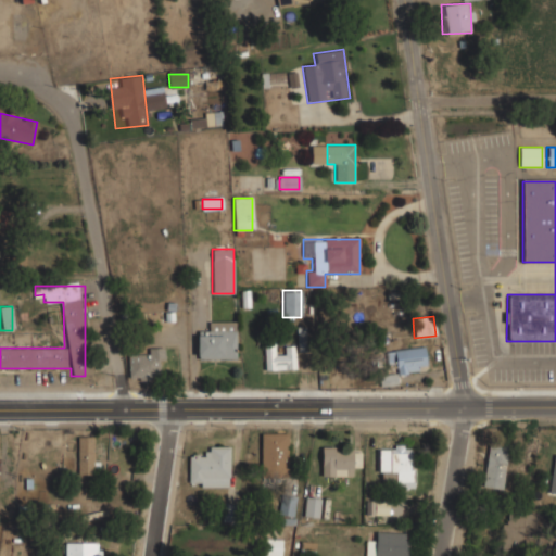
[(236,359),(236,321),(207,321),(207,333),(197,333),(197,359),(236,359)]
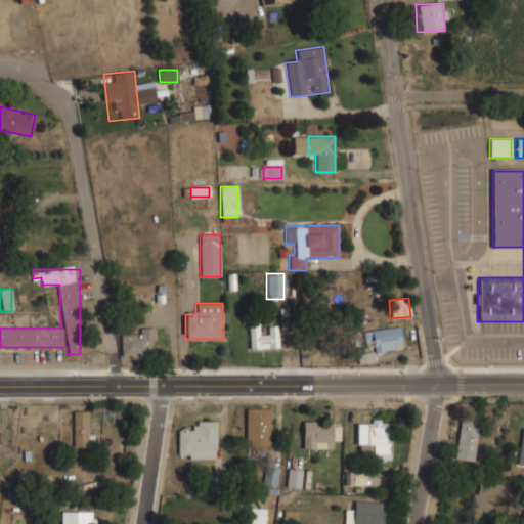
[(288,331),(287,312),(279,312),(280,332),(288,331)]
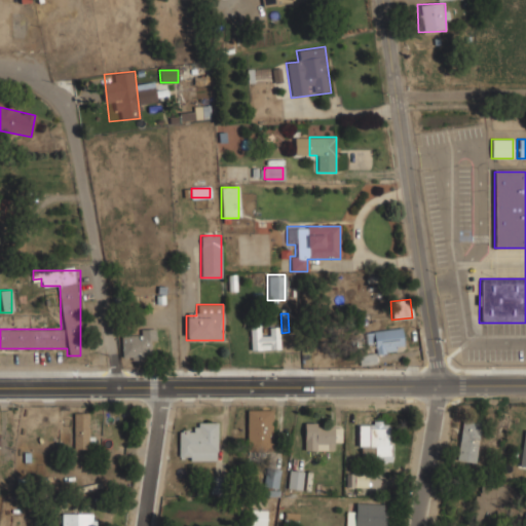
[(278,328),(268,328),(268,336),(259,336),(259,326),(250,326),(250,350),(278,350),(278,328)]
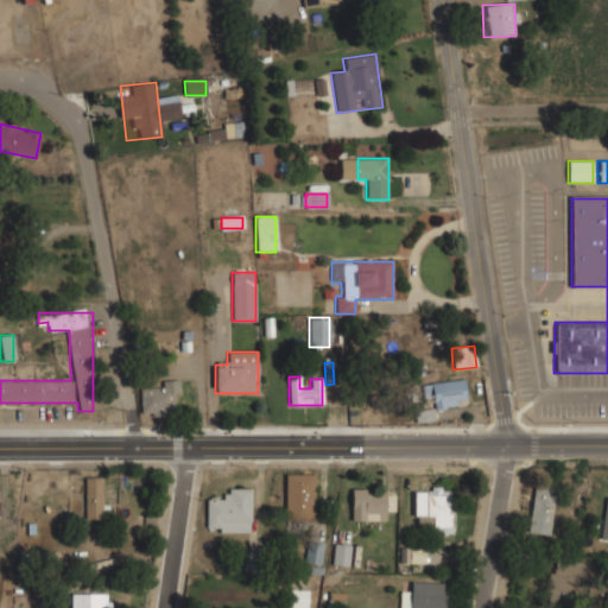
[(434,410),(468,405),(464,379),(430,382),(434,410)]
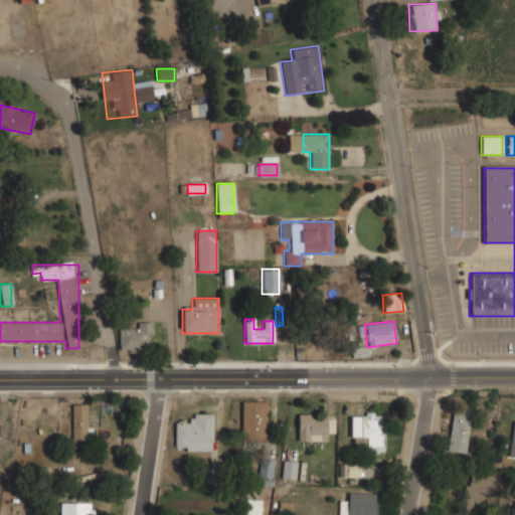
[(149,323),(118,323),(118,352),(149,352),(149,323)]
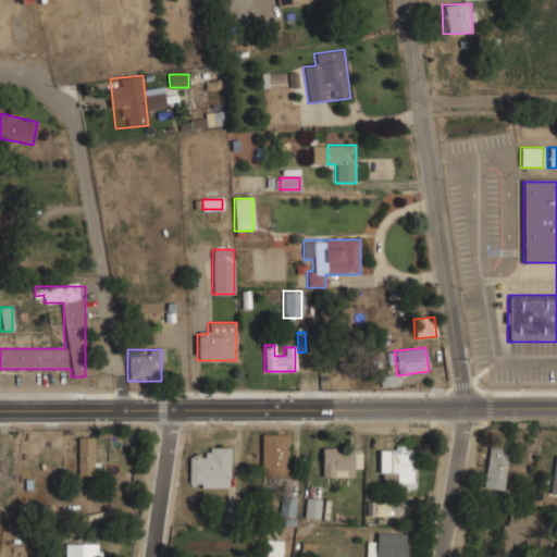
[(288,434),(261,434),(260,479),(287,479),(288,434)]
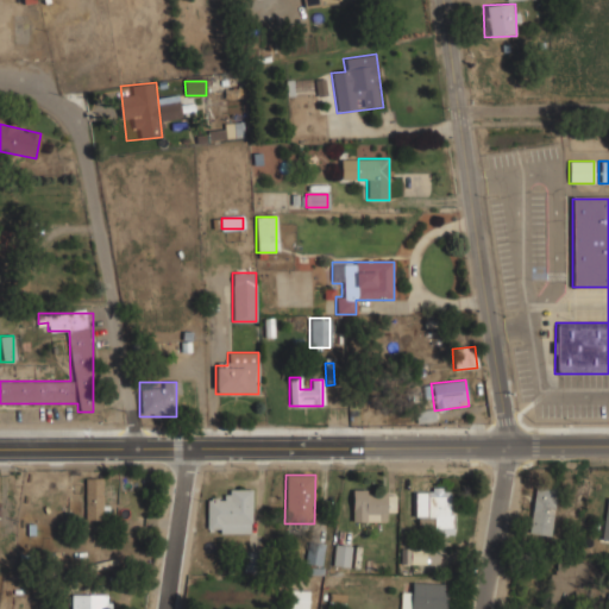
[(85,520),(104,520),(104,477),(85,477),(85,520)]
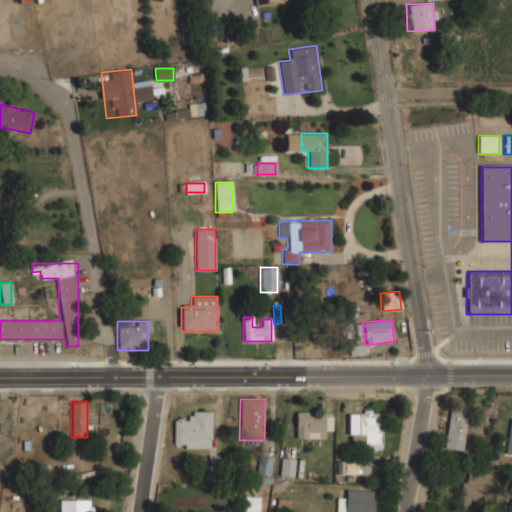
[(443,448),(463,451),(469,408),(449,406),(443,448)]
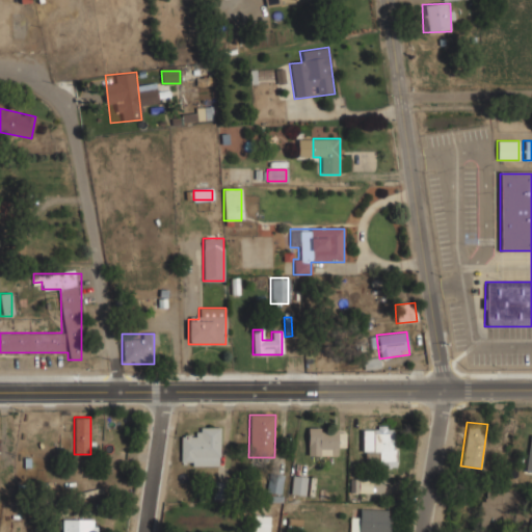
[(219,428),(194,428),(194,437),(180,437),(180,466),(218,466),(219,428)]
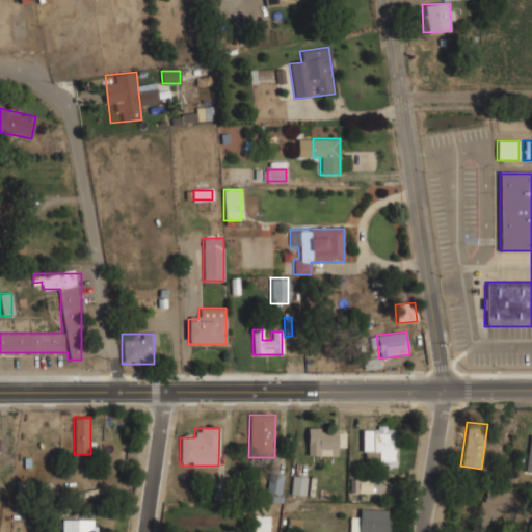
[(308,456),(338,456),(338,428),(308,428),(308,456)]
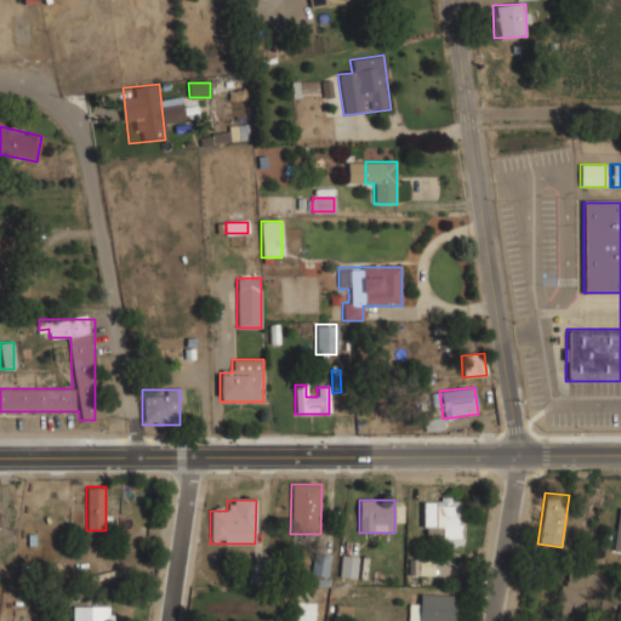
[(461,541),(461,502),(417,502),(417,529),(425,529),(425,541),(461,541)]
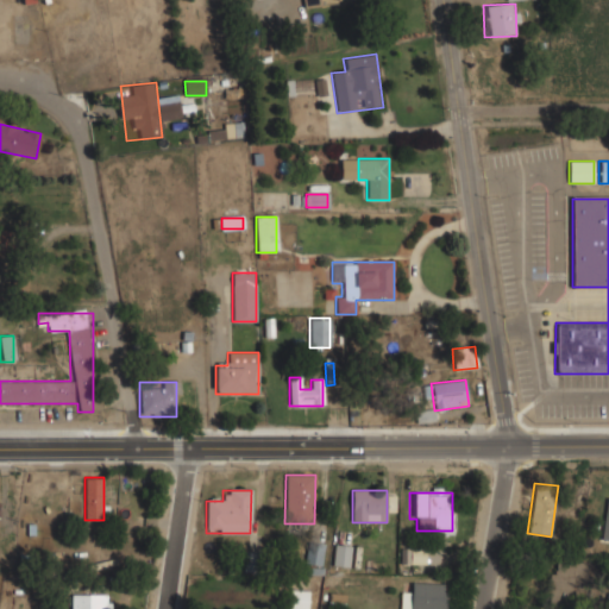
[(322,564),(322,544),(306,544),(306,564),(322,564)]
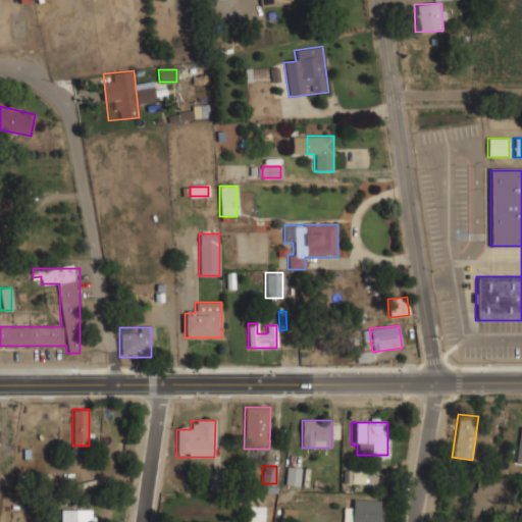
[(300,486),(301,467),(285,466),(284,485),(300,486)]
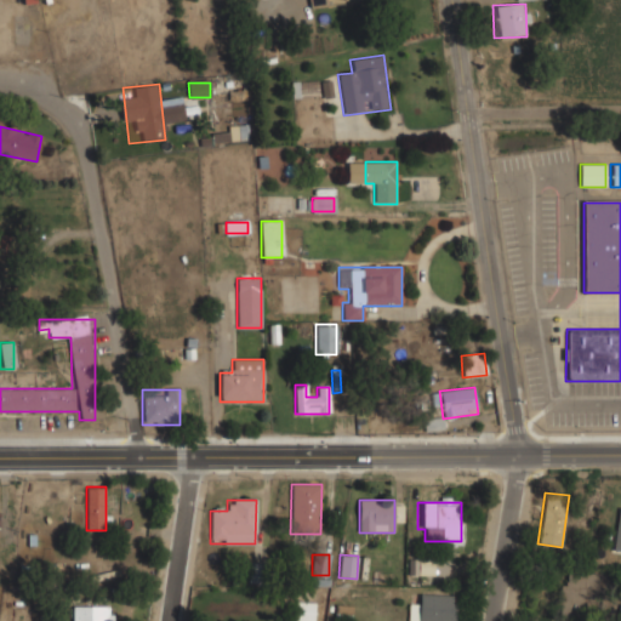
[(409,575),(434,575),(434,560),(409,560),(409,575)]
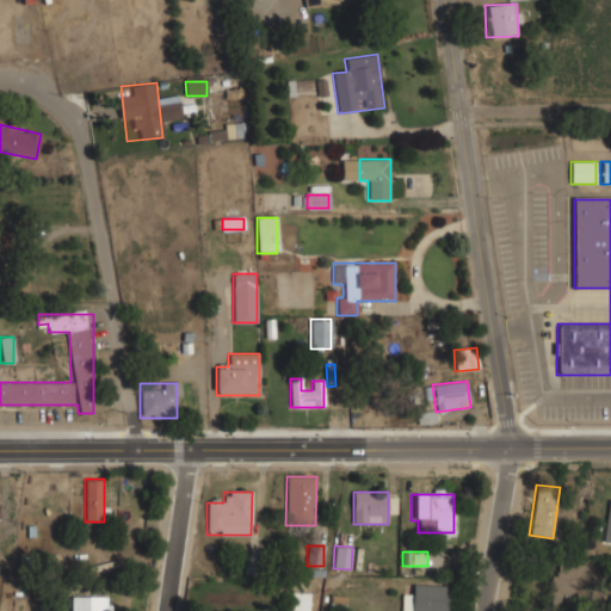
[(585,562),(551,562),(551,596),(585,596),(585,562)]
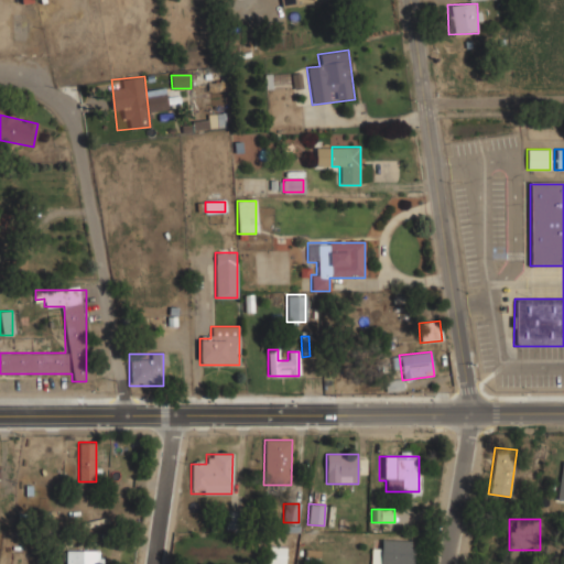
[(408,563),(409,563),(413,563),(414,541),(381,540),(380,550),(371,550),(371,563),(379,563),(408,563)]
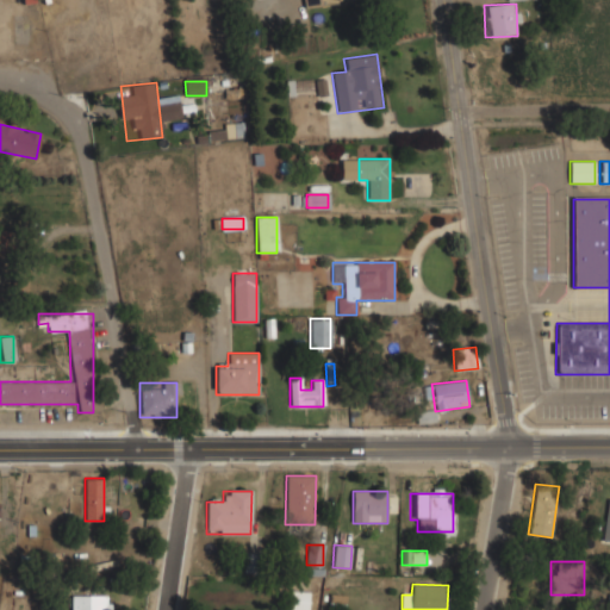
[(309,609),(309,592),(290,591),(288,609),(309,609)]
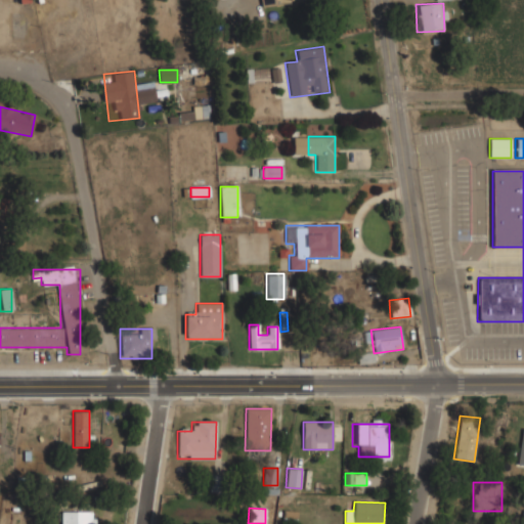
[(93,523),(93,512),(59,512),(59,523),(93,523)]
